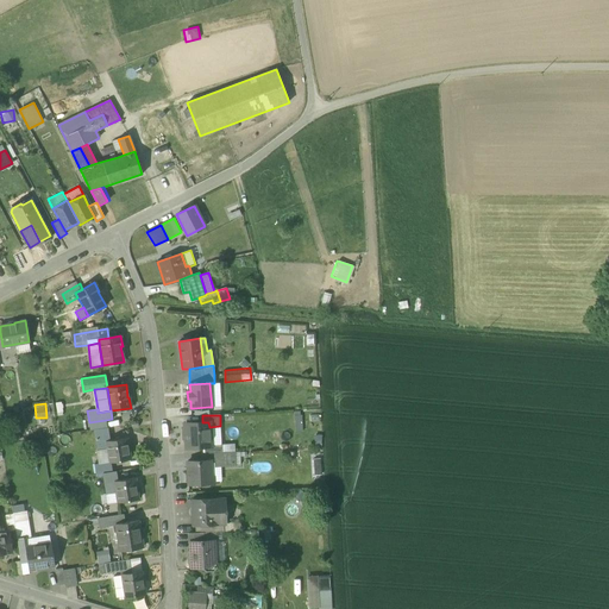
[(94,429),(107,427),(106,420),(89,422),(90,429),(94,429)]
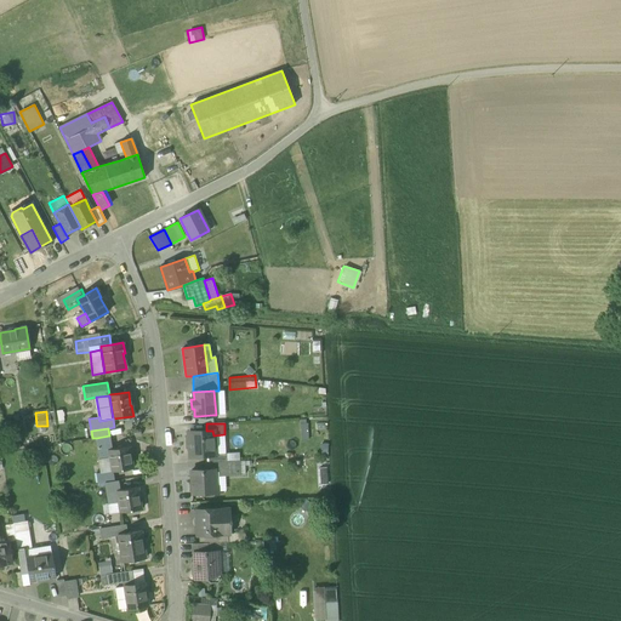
[(189,440),(189,456),(208,455),(214,455),(214,454),(214,436),(212,431),(206,431),(188,432),(188,434),(187,436),(187,439),(189,440)]
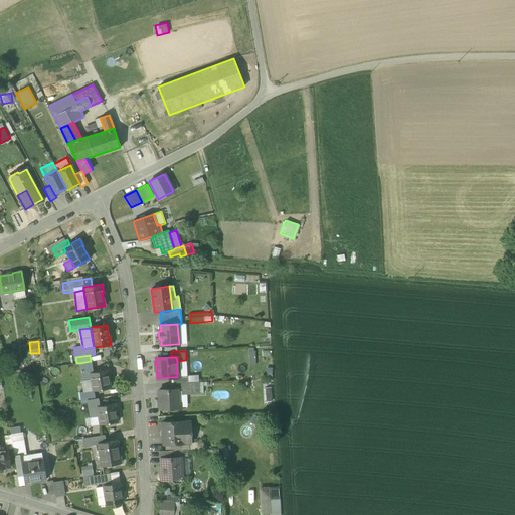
[(187,376),(186,360),(177,361),(177,376),(187,376)]
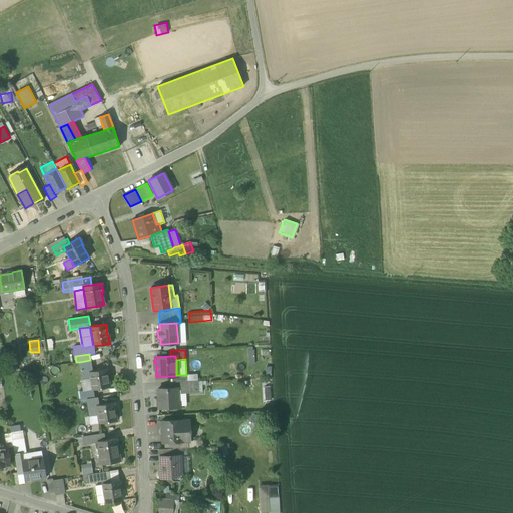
[(80,368),(82,380),(91,378),(90,371),(92,371),(90,360),(79,362),(80,368)]
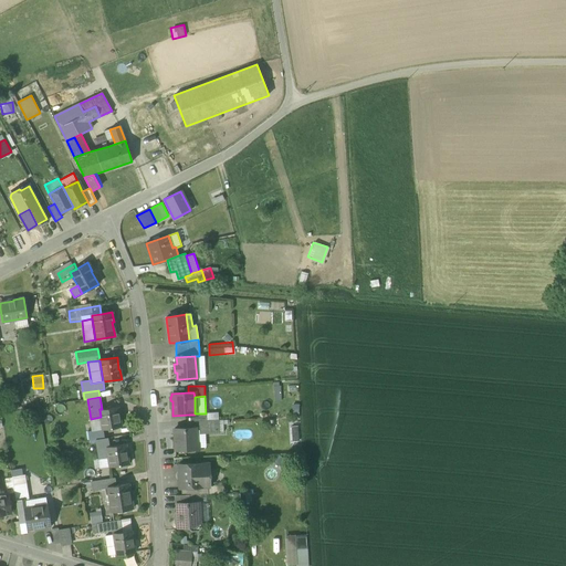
[(101,417),(103,430),(108,429),(121,427),(119,417),(118,417),(117,407),(102,409),(100,409),(101,417)]
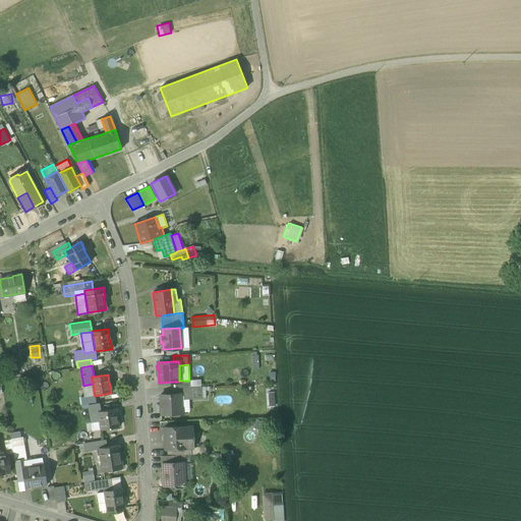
[(81,386),(83,397),(95,396),(93,384),(83,386),(81,386)]
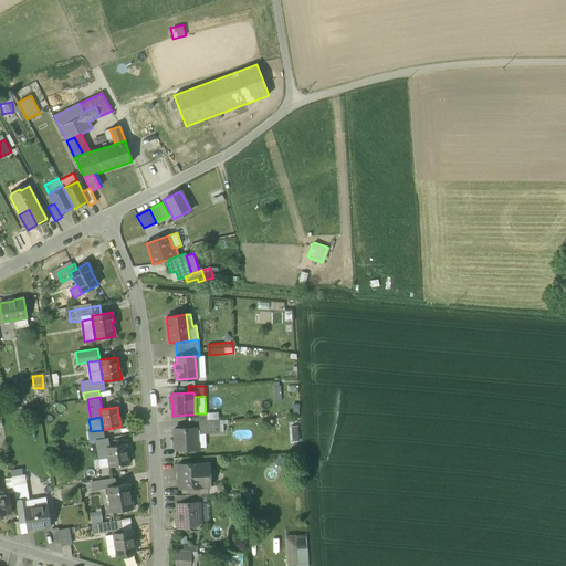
[(218,420),(206,420),(198,421),(199,430),(199,435),(206,433),(219,433),(219,432),(218,420)]
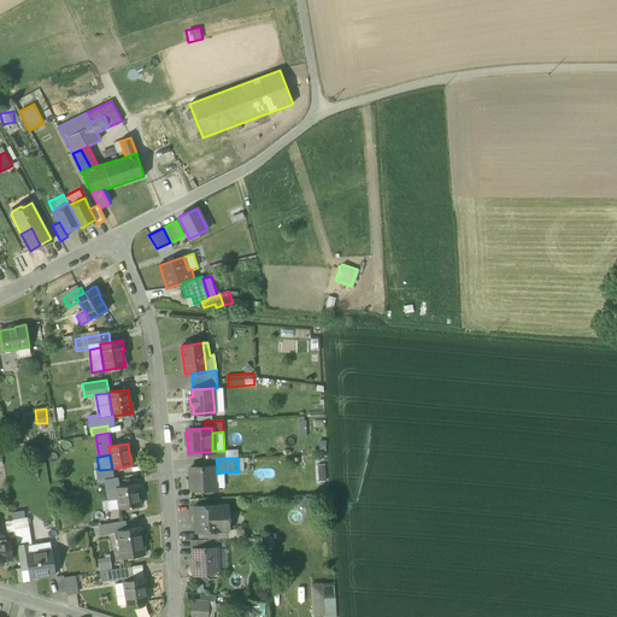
[(207,489),(210,492),(213,492),(217,488),(217,485),(215,483),(213,469),(213,466),(189,468),(191,491),(207,489)]
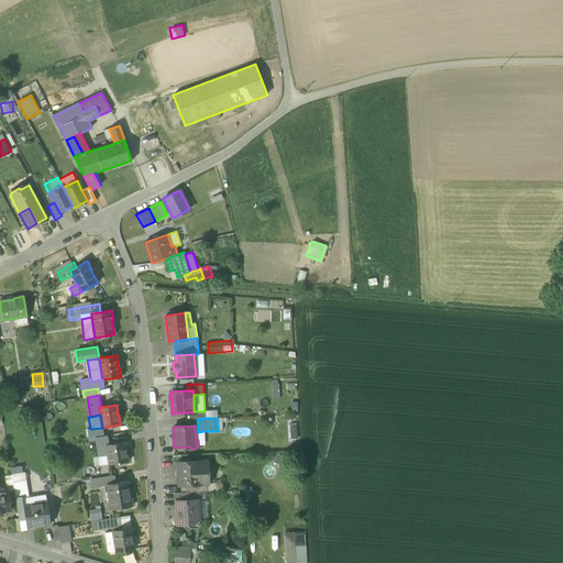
[(91,438),(96,438),(109,435),(108,427),(102,428),(90,429),(91,438)]
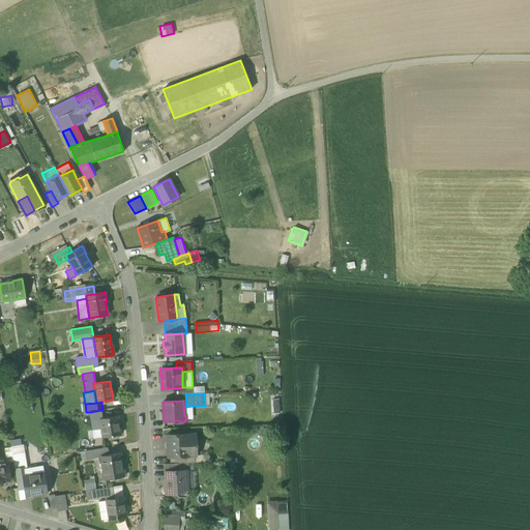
[(193,419),(193,406),(186,407),(186,403),(183,403),(184,415),(186,416),(186,419),(193,419)]
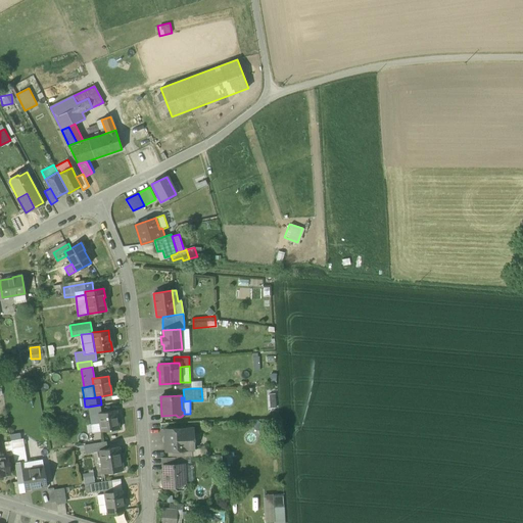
[(104,405),(101,405),(89,407),(90,415),(99,413),(105,413),(104,405)]
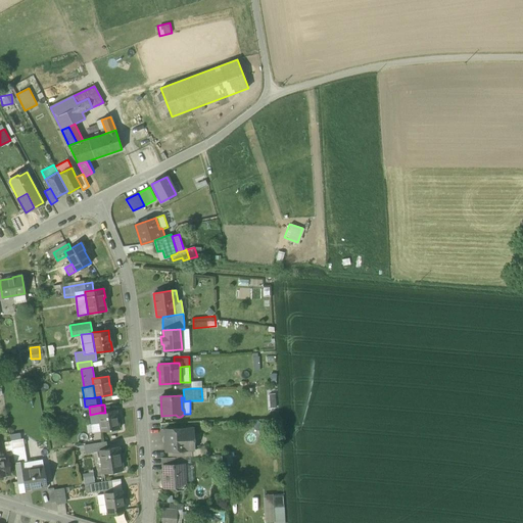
[(99,413),(102,431),(119,429),(116,411),(105,413),(99,413)]
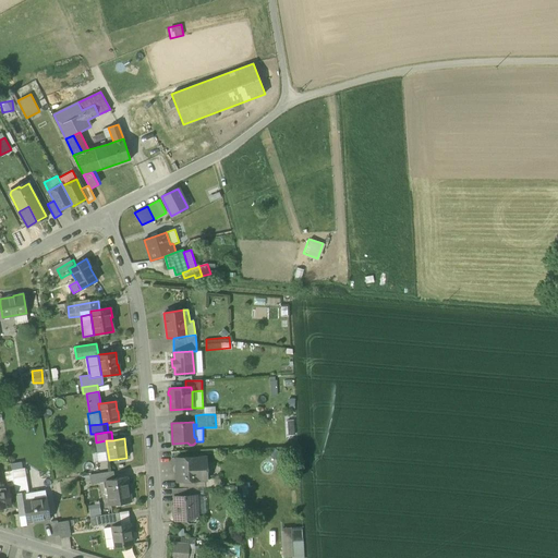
[(99,461),(109,460),(106,440),(96,443),(99,461)]
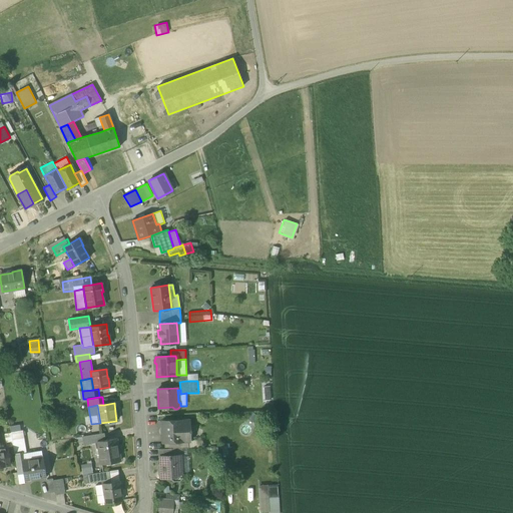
[(161,421),(162,442),(164,442),(188,441),(187,420),(161,421)]
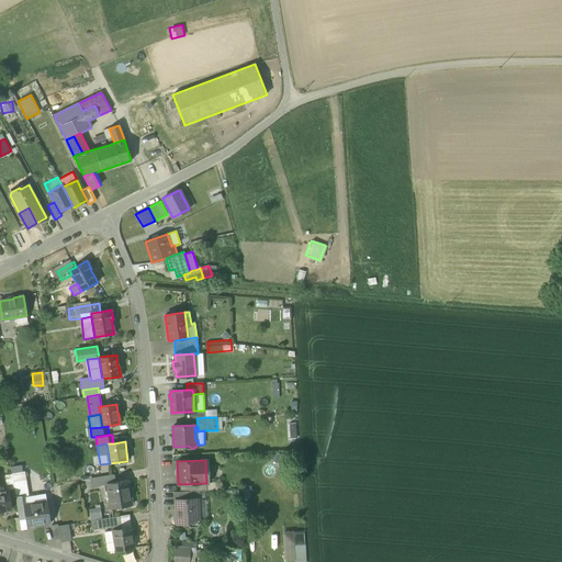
[(23,496),(23,497),(29,496),(24,471),(11,473),(15,497),(23,496)]
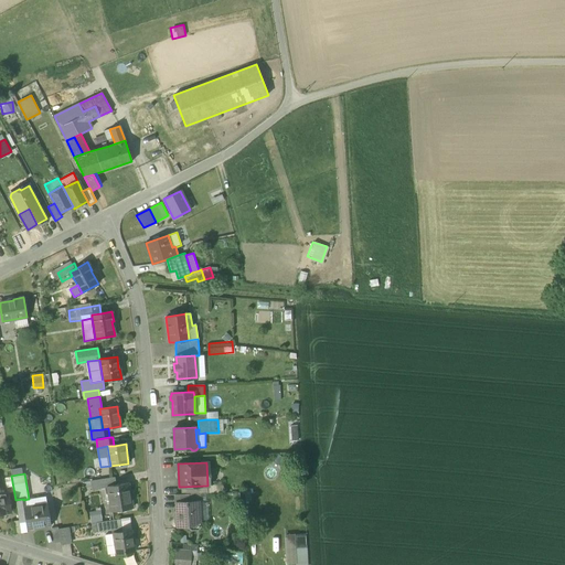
[(95,480),(97,493),(108,491),(108,487),(117,484),(116,477),(95,480)]
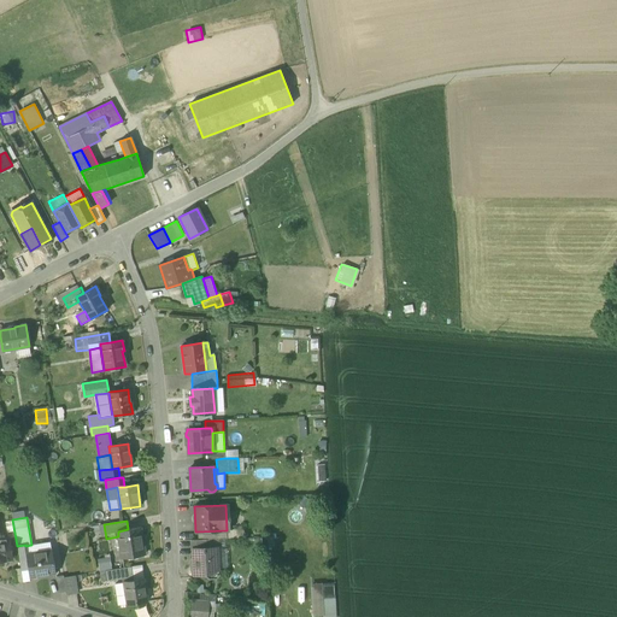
[(118,536),(122,559),(144,556),(141,539),(142,539),(141,527),(128,529),(118,532),(118,536)]
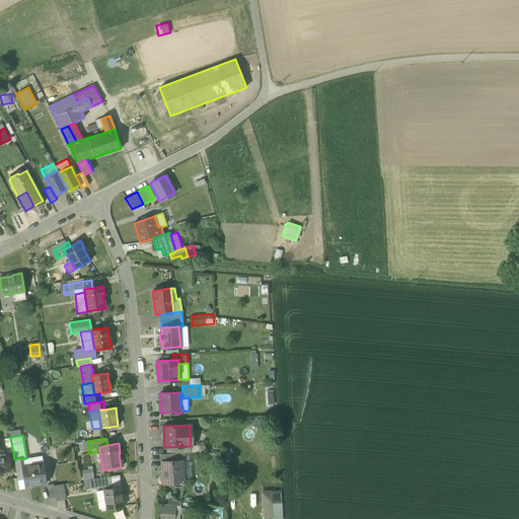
[(7,452),(3,453),(0,453),(0,472),(10,471),(7,452)]
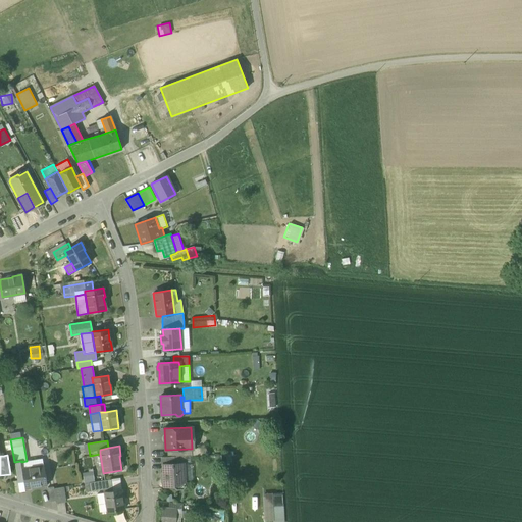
[(163,464),(174,463),(173,457),(167,457),(162,457),(162,464),(163,465),(164,465),(163,464)]
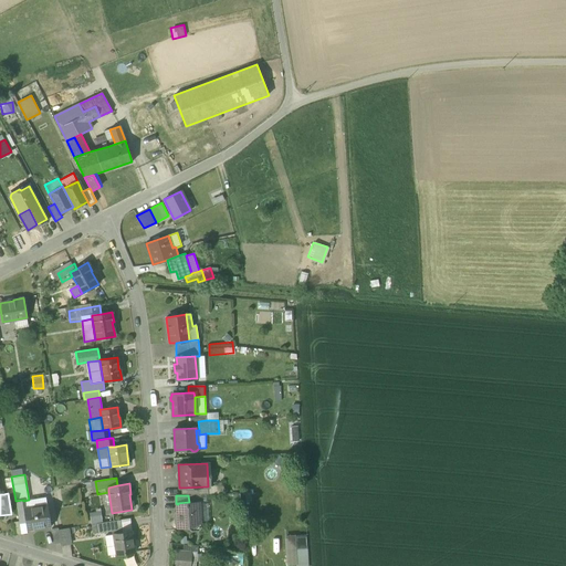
[(19,523),(25,522),(23,509),(24,509),(23,501),(23,500),(16,501),(19,521),(19,523)]
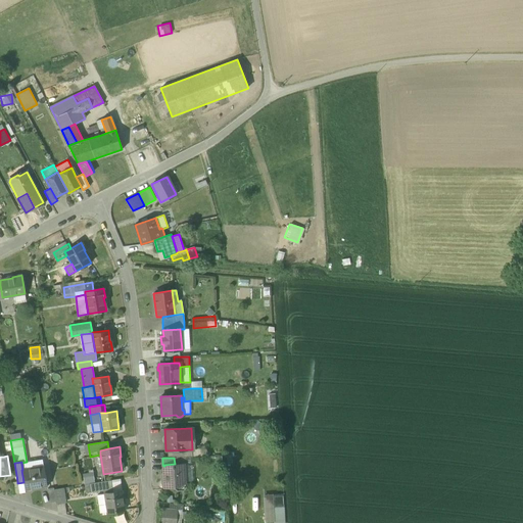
[(174,488),(177,490),(183,490),(186,487),(186,483),(185,482),(183,464),(175,464),(163,465),(164,466),(164,479),(162,481),(163,485),(165,487),(174,487),(174,488)]
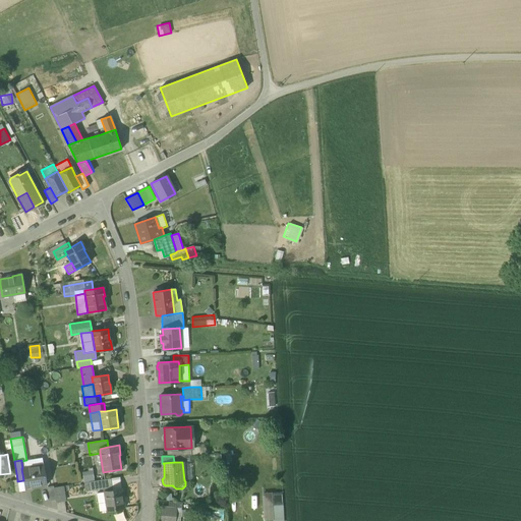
[(44,464),(22,468),(21,468),(23,480),(24,487),(47,483),(44,464)]
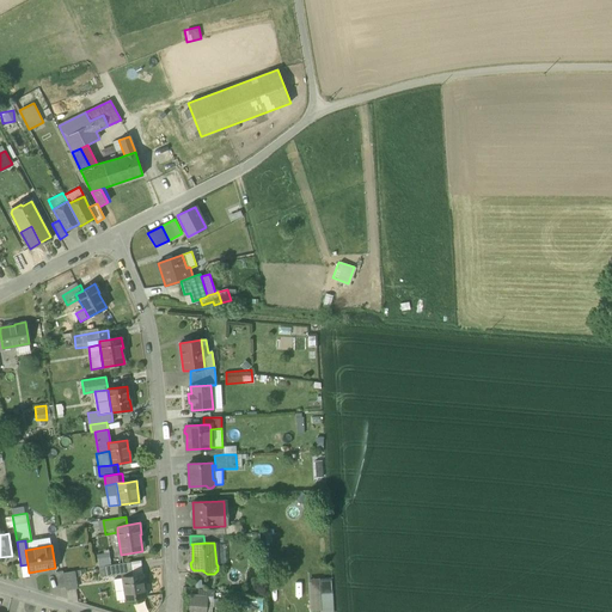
[(140,561),(130,562),(132,573),(133,576),(141,575),(140,561)]
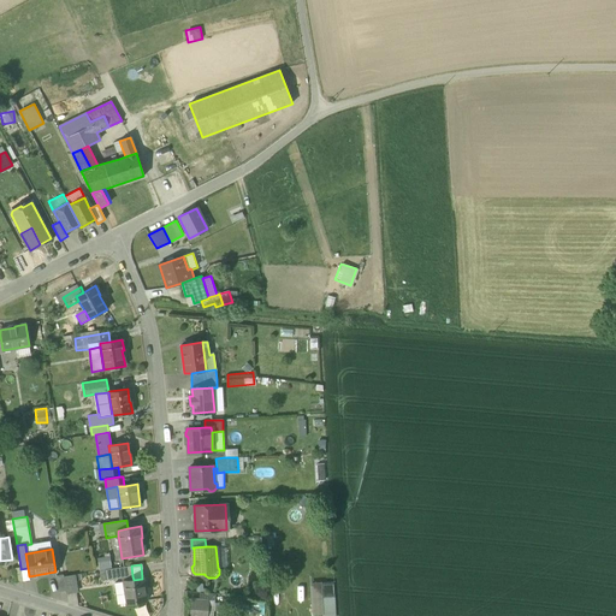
[(100,581),(132,576),(131,566),(98,572),(100,581)]
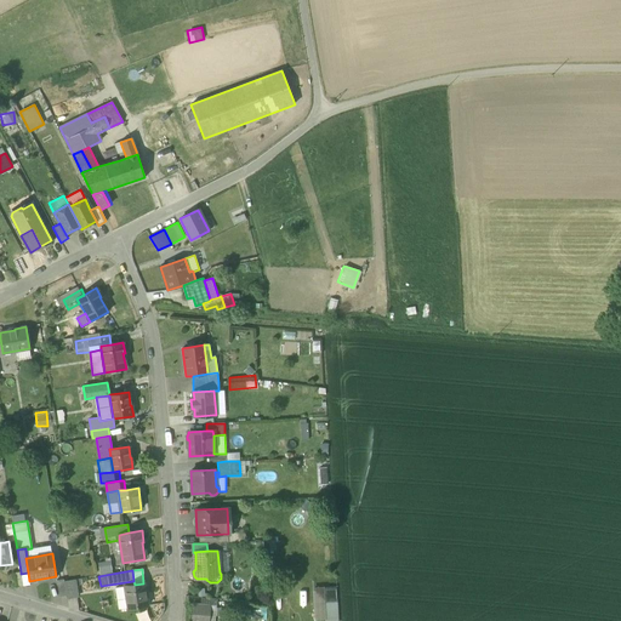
[(60,597),(67,597),(64,581),(64,580),(57,581),(60,597)]
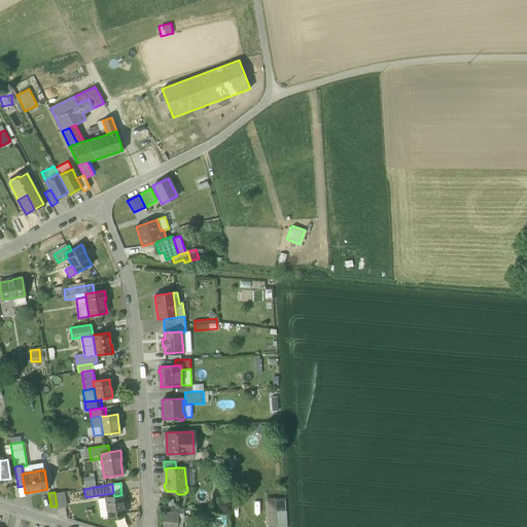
[(65,492),(55,493),(57,506),(58,510),(68,508),(65,492)]
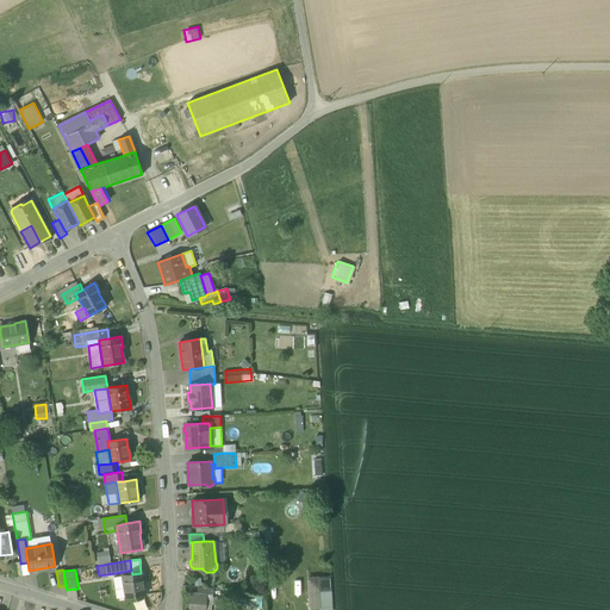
[(122,576),(125,598),(145,595),(144,583),(143,583),(141,573),(132,574),(122,576)]
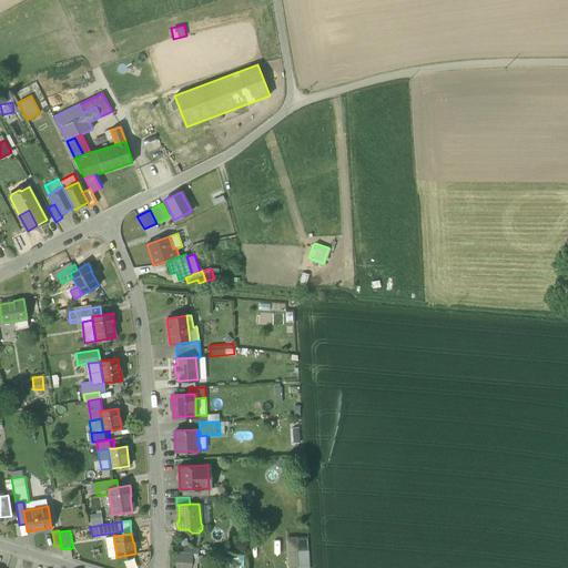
[(108,558),(117,557),(113,536),(105,537),(108,558)]
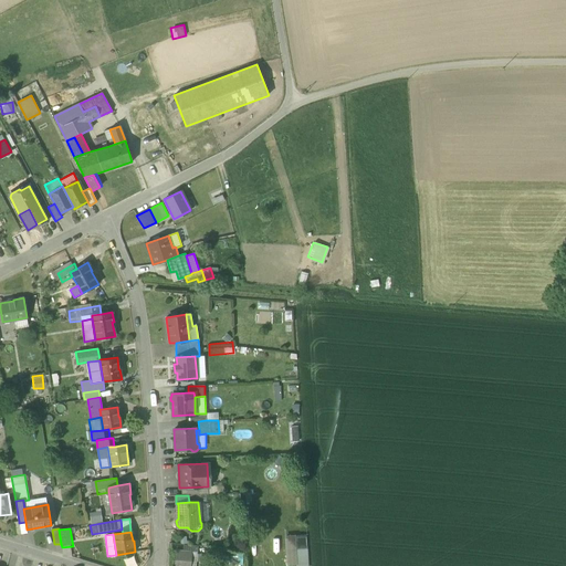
[(296,549),(295,535),(284,536),(286,565),(297,565),(296,549)]
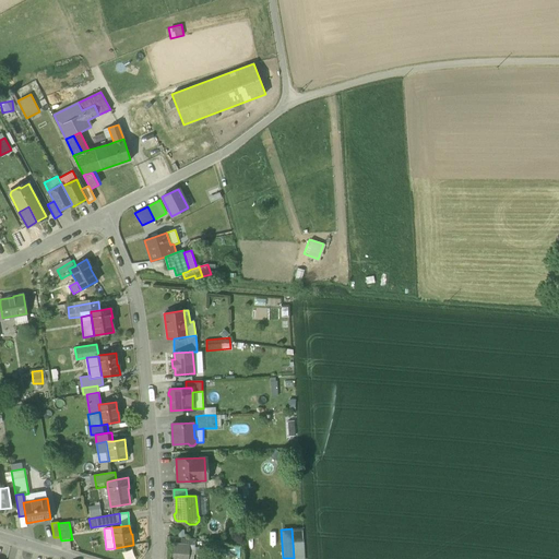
[(292,528),(293,543),(304,543),(302,528),(292,528)]
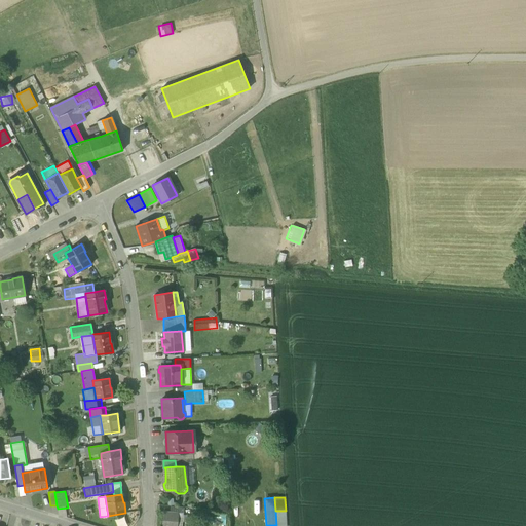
[(177,525),(178,513),(170,512),(163,512),(161,525),(177,525)]
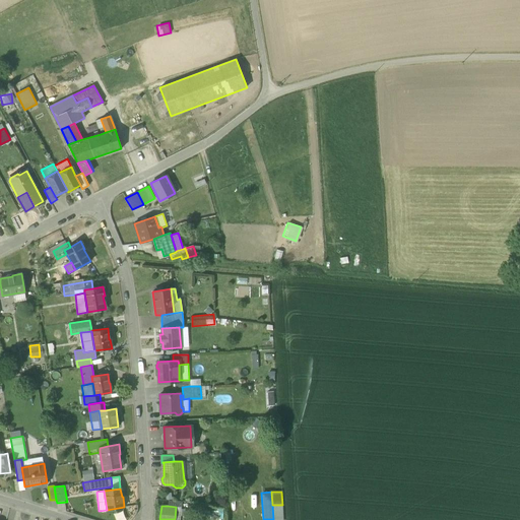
All buildings are outlined.
